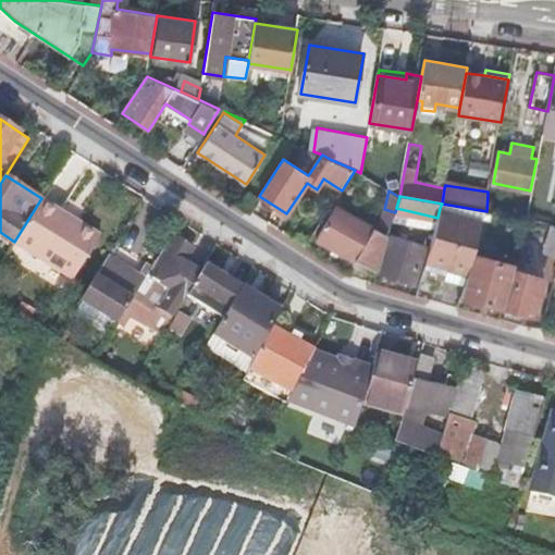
[(41,198),(14,242),(74,278),(100,235),(79,222),(62,211),(41,198)]
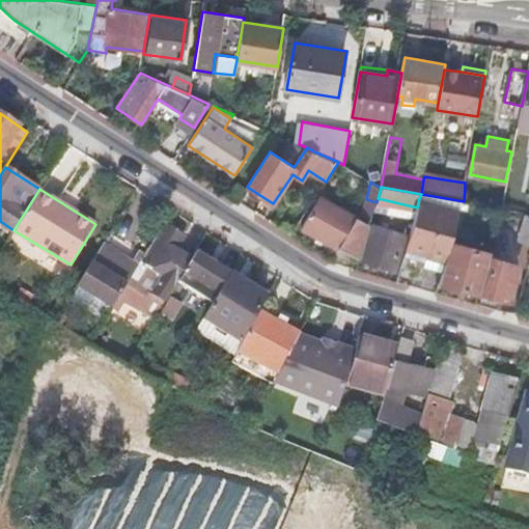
[(368,225),(370,225),(377,202),(366,199),(361,220),(321,197),(303,227),(358,258),(368,225)]
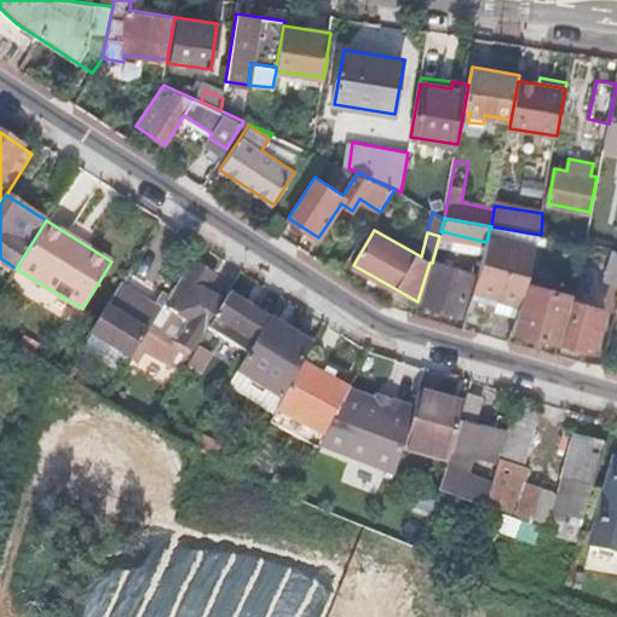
[(520,304),(526,283),(537,246),(489,231),(486,242),(473,290),(520,304)]
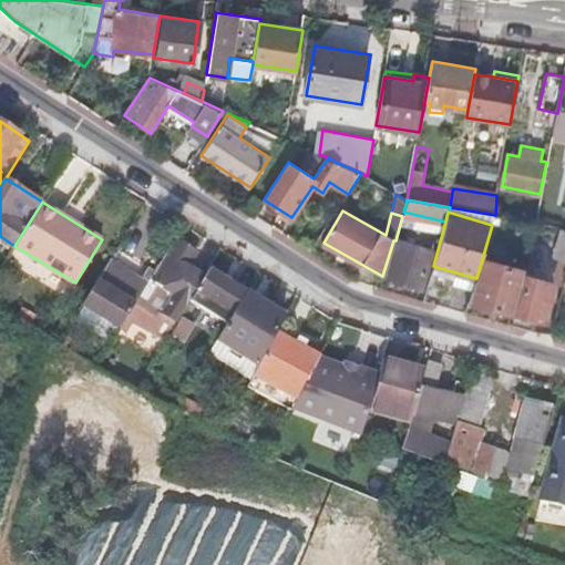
[(432,248),(400,239),(389,277),(421,288),(432,248)]
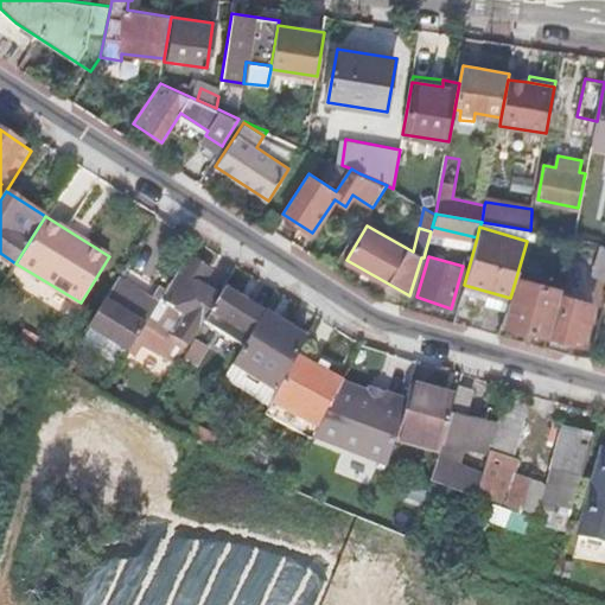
[(139,343),(178,363),(204,320),(210,310),(220,295),(204,285),(212,269),(192,258),(186,267),(183,265),(166,291),(135,341),(139,343)]
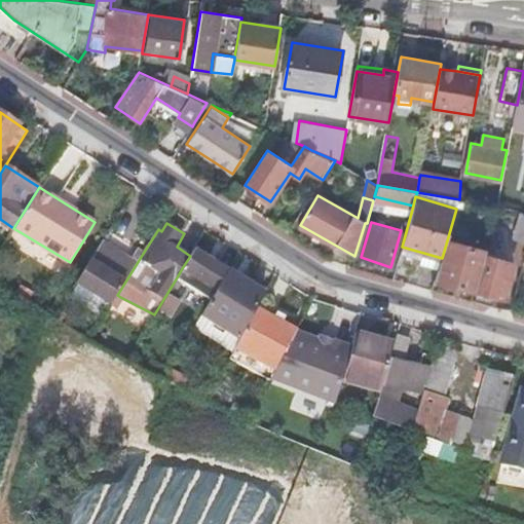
[(120,297),(117,295),(144,252),(138,249),(131,260),(102,240),(83,271),(76,283),(113,306),(120,297)]
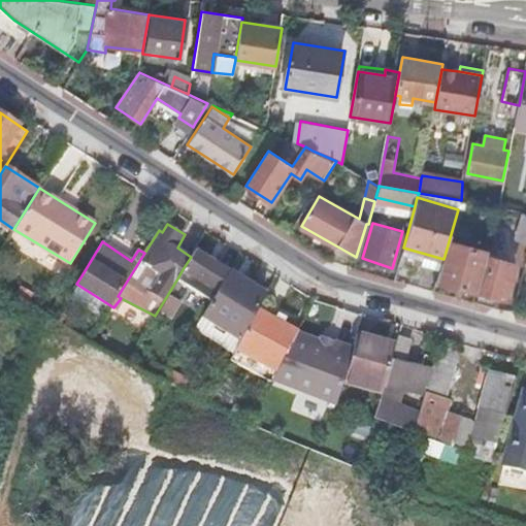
[(437,281),(477,291),(488,252),(449,241),(444,259),(441,265),(437,281)]
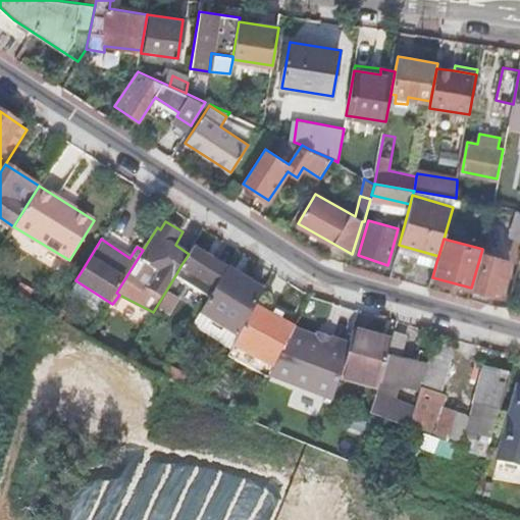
[(436,262),(438,256),(399,245),(397,251),(436,262)]
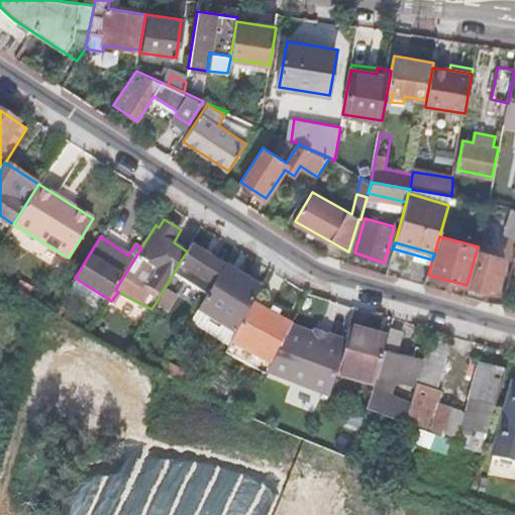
[(191,245),(187,251),(179,264),(213,285),(225,266),(191,245)]
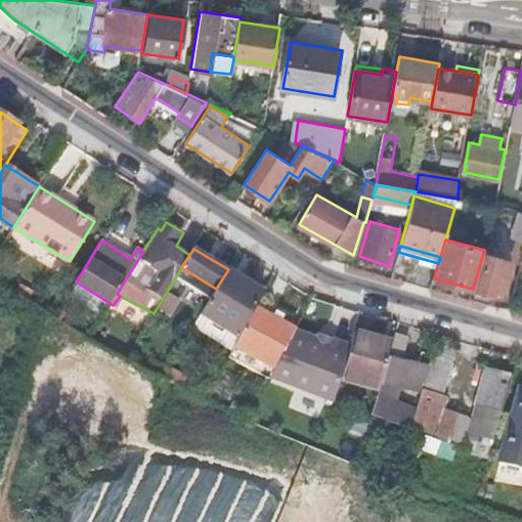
[(504,292),(512,262),(484,254),(476,289),(493,294),(494,289),(504,292)]
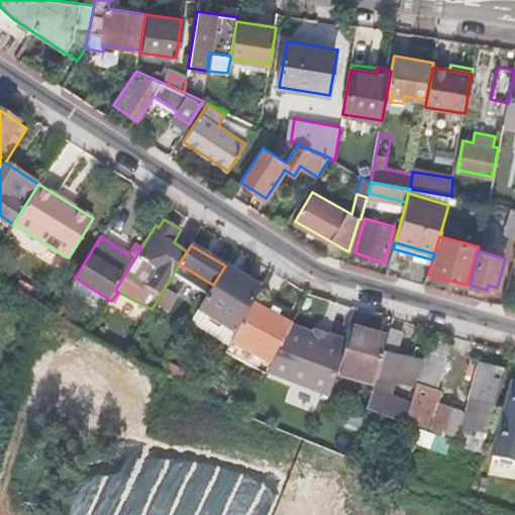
[(228,261),(225,266),(261,289),(264,283),(228,261)]
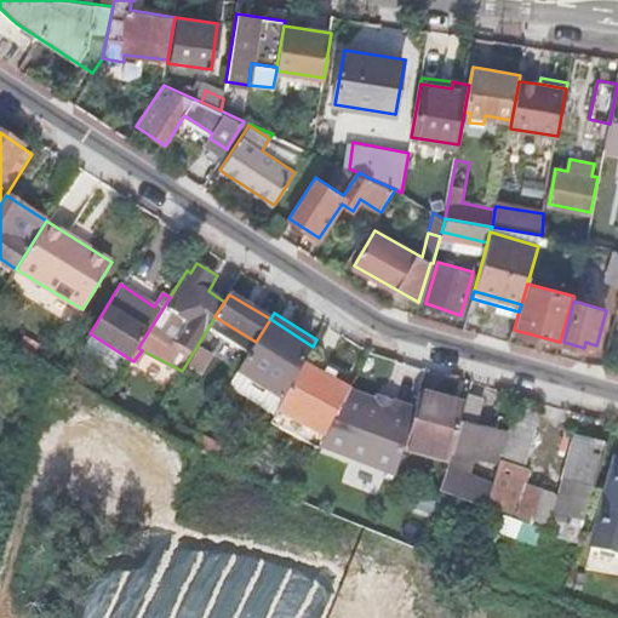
[(215,316),(209,327),(249,353),(256,342),(215,316)]
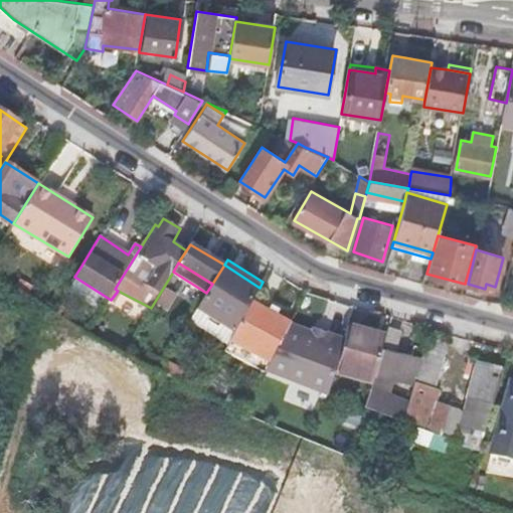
[(206,293),(198,307),(210,314),(220,321),(235,330),(251,302),(260,288),(224,265),(212,284),(206,293)]
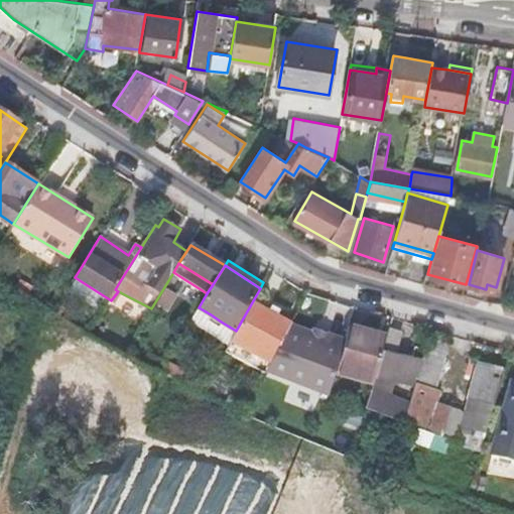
[(231,341),(271,363),(277,352),(292,325),(252,302),(236,331),(231,341)]
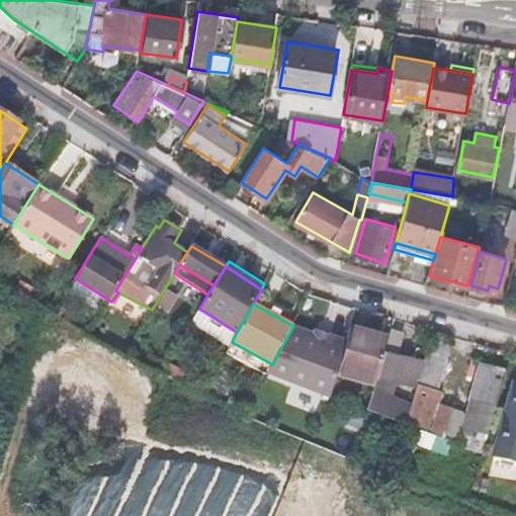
[(350,327),(352,317),(337,314),(330,339),(345,344),(350,327)]
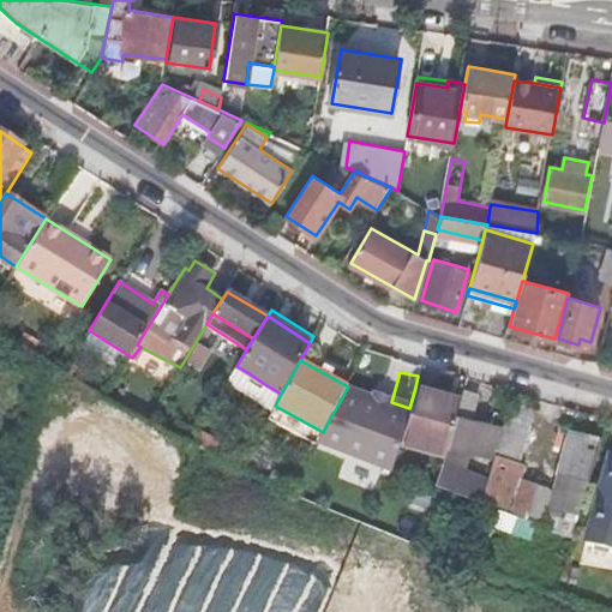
[(462,401),(415,388),(409,408),(407,417),(399,443),(445,456),(450,439),(456,418),(461,406),(462,401)]
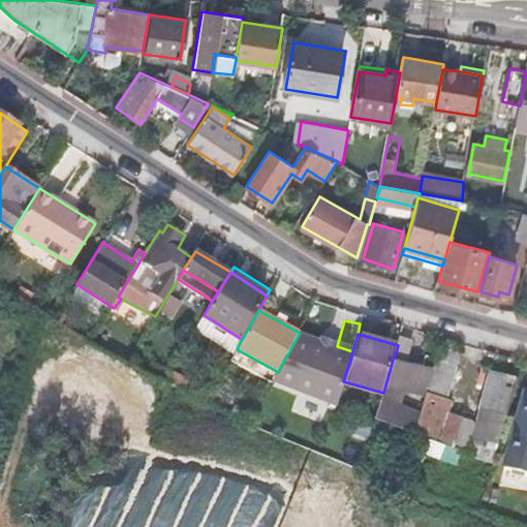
[(413,338),(401,335),(398,345),(397,349),(393,360),(398,361),(394,379),(404,382),(402,390),(426,395),(437,357),(428,353),(424,367),(407,364),(413,338)]
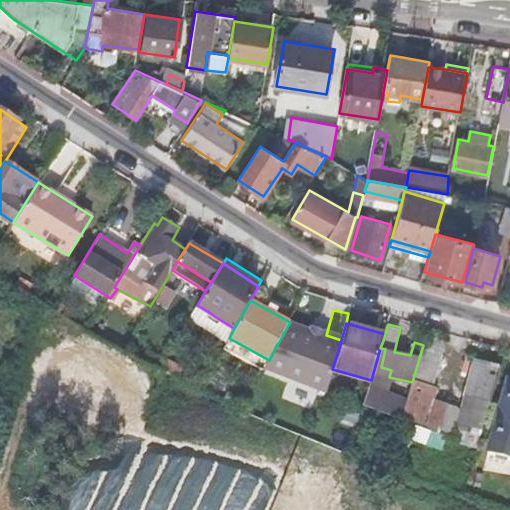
[(324,365),(332,369),(339,347),(341,340),(326,335),(308,330),(305,339),(330,348),(324,365)]
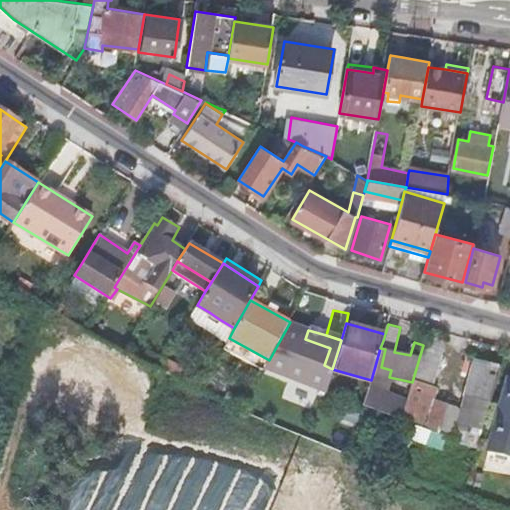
[(266,367),(326,391),(332,369),(324,365),(330,348),(305,339),(293,335),(285,355),(275,349),(269,360),(266,367)]
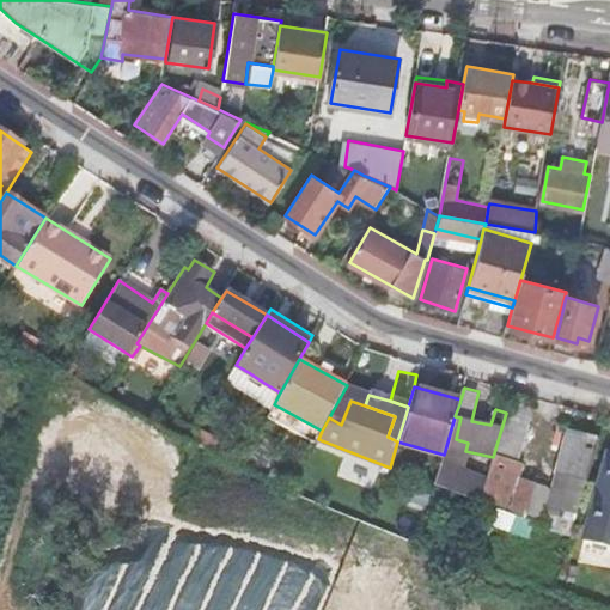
[(506,512),(525,518),(536,485),(519,480),(524,464),(517,462),(532,408),(510,402),(506,413),(493,457),(486,479),(514,487),(506,512)]
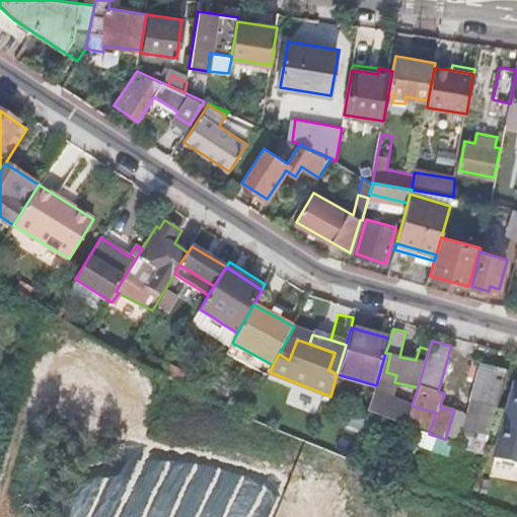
[(390,354),(385,353),(380,371),(386,372),(390,354)]
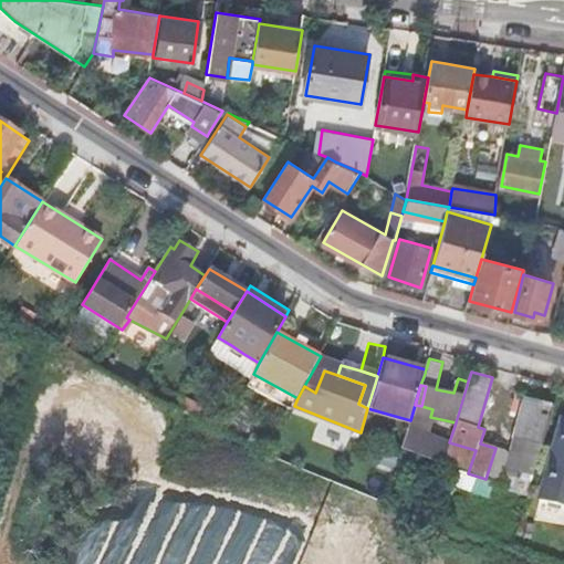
[(502,476),(531,483),(553,406),(525,397),(510,451),(495,448),(486,479),(500,483),(502,476)]
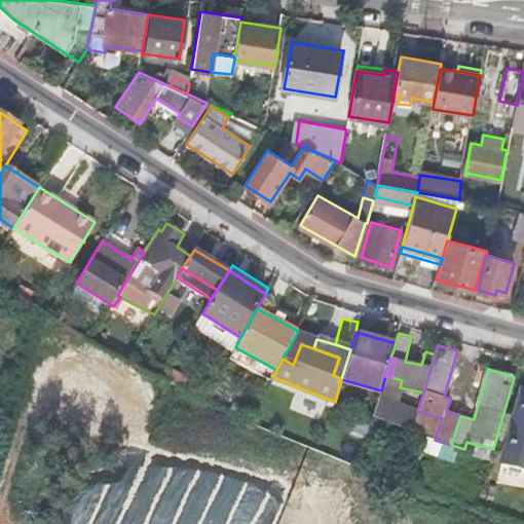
[(503,462),(523,468),(523,395),(503,462)]
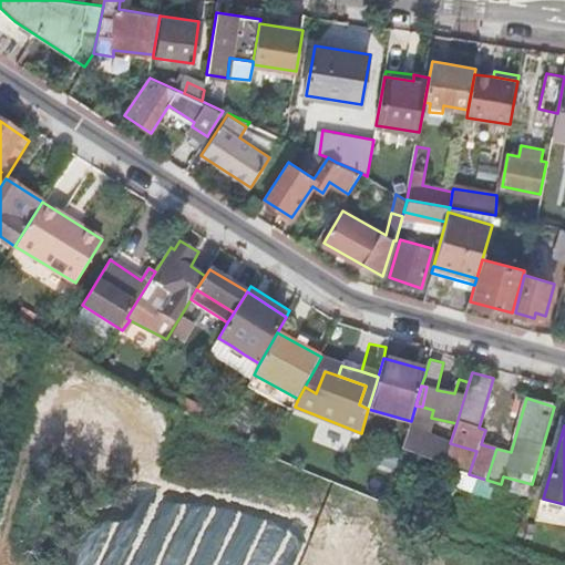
[(444,464),(450,443),(409,428),(402,449),(444,464)]
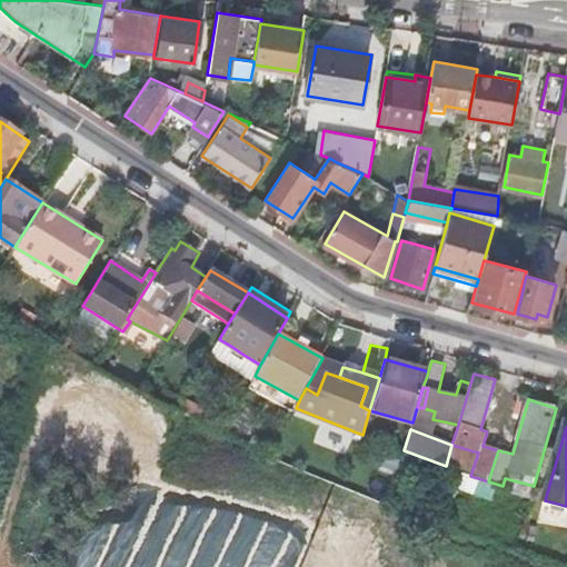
[(446,466),(470,476),(478,453),(451,445),(446,466)]
